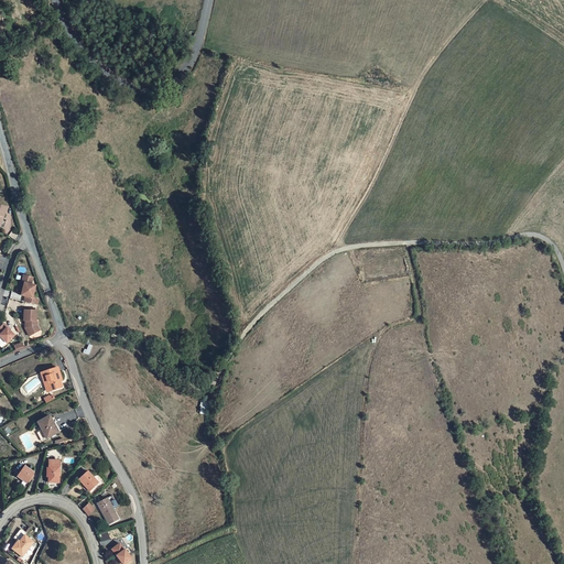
[(33,278),(23,275),(22,283),(24,283),(21,295),(25,296),(24,302),(38,305),(39,300),(32,297),(35,286),(31,285),(33,278)]
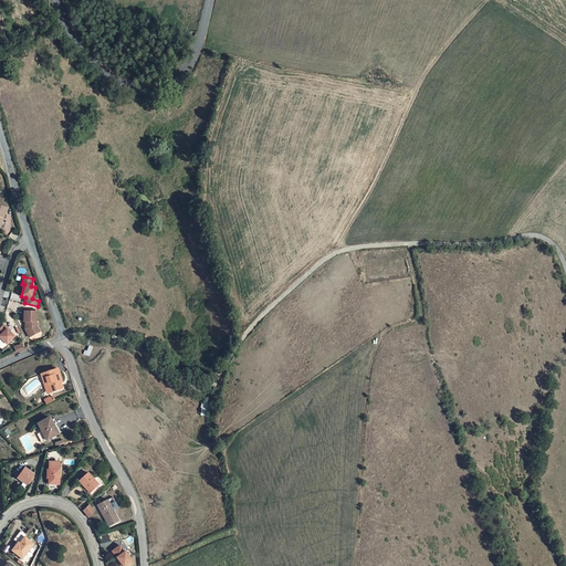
[(37,312),(25,312),(24,322),(28,322),(28,326),(27,326),(25,328),(30,336),(37,333),(34,327),(38,326),(38,323),(35,323),(37,312)]
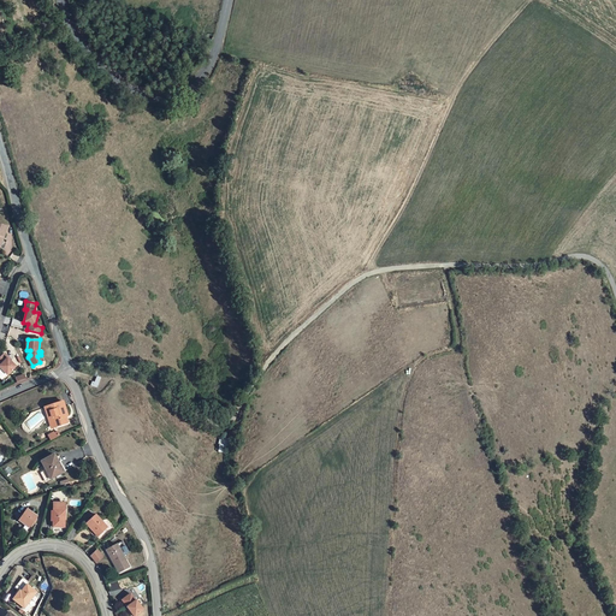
[(17,367),(9,359),(10,357),(5,354),(0,359),(0,365),(1,366),(0,366),(9,375),(17,367)]
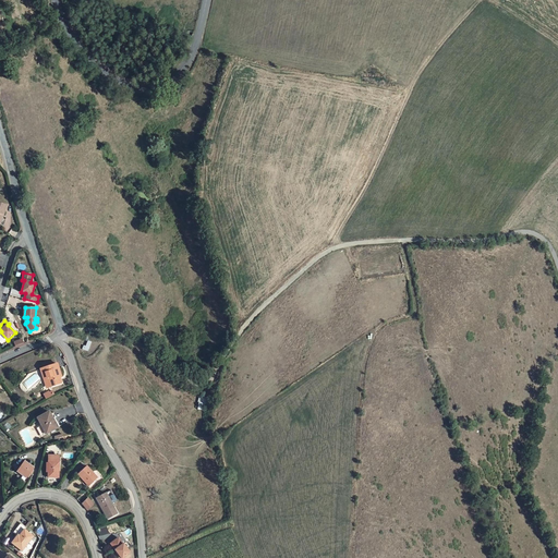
[(50,386),(64,381),(62,377),(60,377),(56,364),(40,368),(44,378),(47,378),(50,386)]
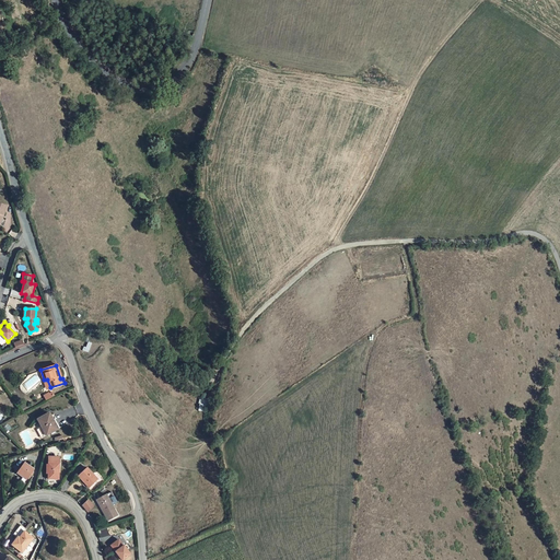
[(200,398),(198,410),(205,411),(207,399),(200,398)]
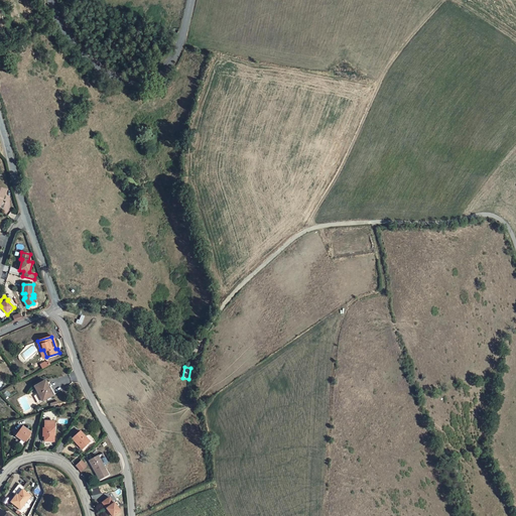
[(36,387),(39,394),(43,401),(57,394),(53,385),(49,387),(46,382),(36,387)]
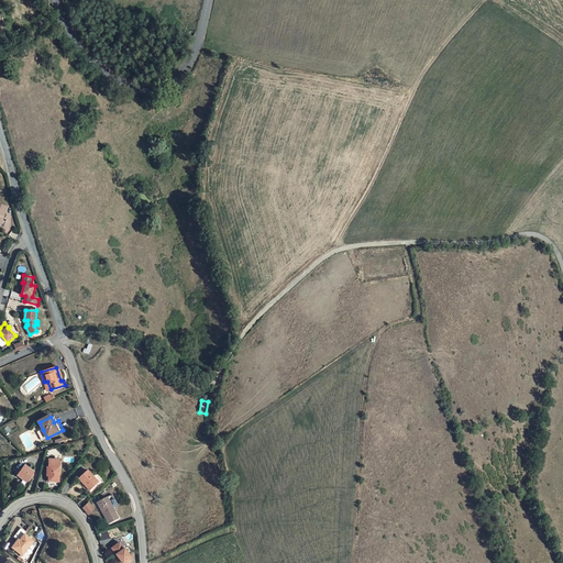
[(37,432),(42,441),(47,438),(43,430),(37,432)]
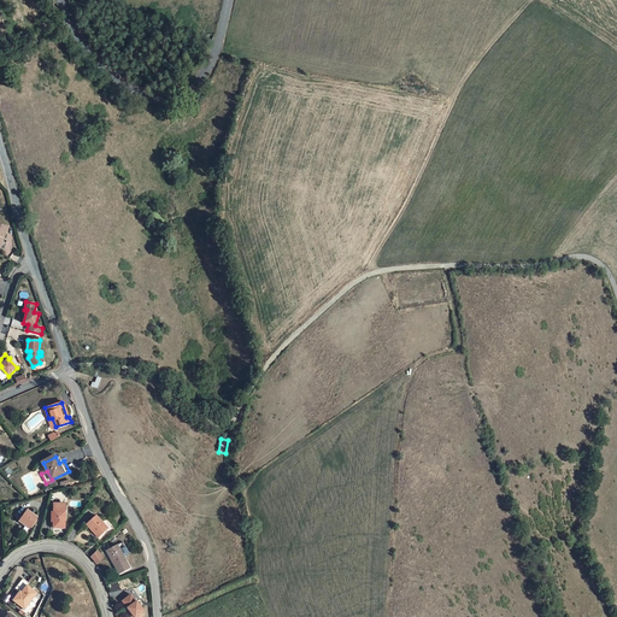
[(53,511),(52,522),(52,528),(65,528),(65,504),(53,504),(53,511)]
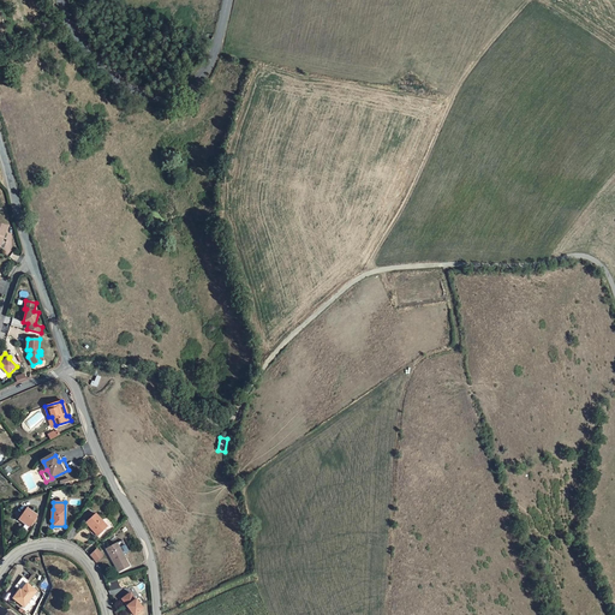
[(40,512),(30,503),(19,515),(29,524),(40,512)]
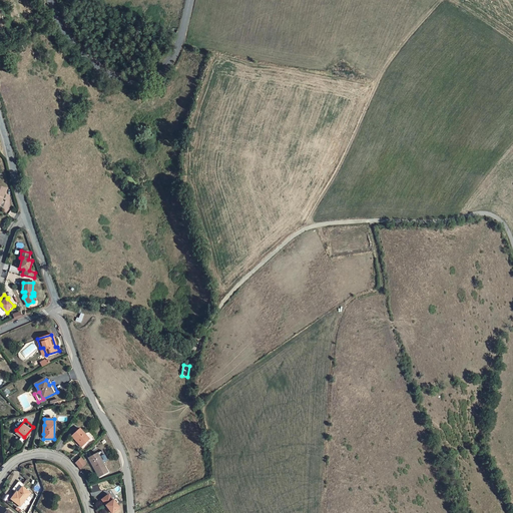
[(78,428),(70,436),(82,447),(90,439),(78,428)]
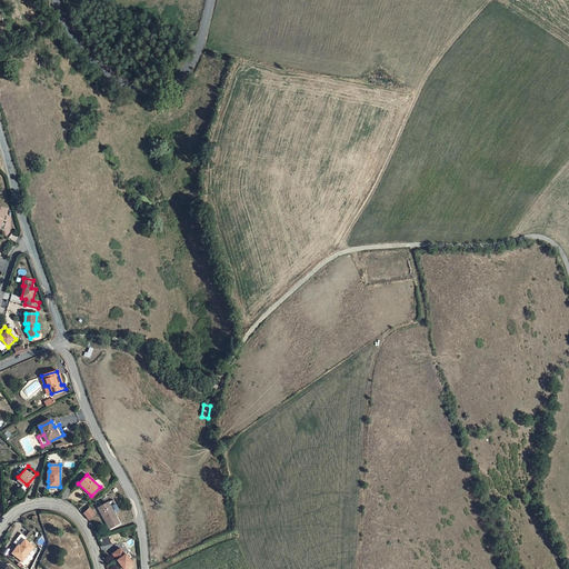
[(108,501),(97,508),(108,529),(119,522),(113,512),(119,510),(113,499),(108,501)]
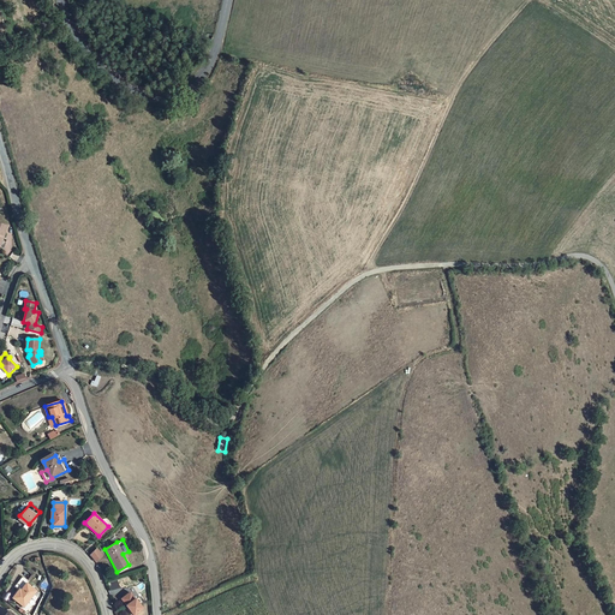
[(96,549),(90,556),(93,560),(95,562),(101,557),(96,549)]
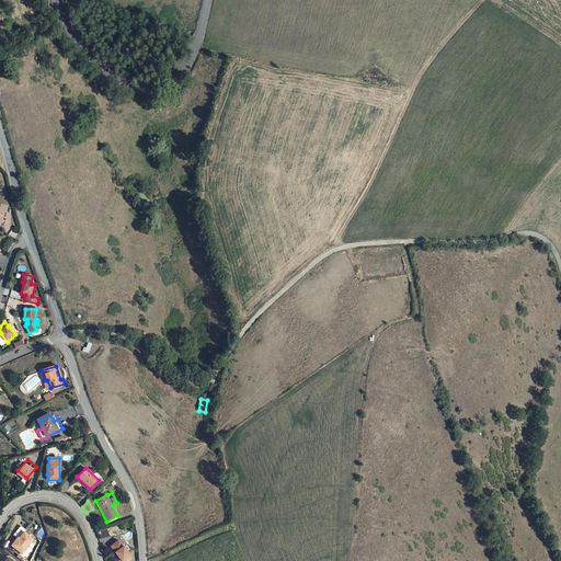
[(22,553),(33,538),(23,530),(25,528),(20,524),(12,535),(16,538),(11,545),(22,553)]
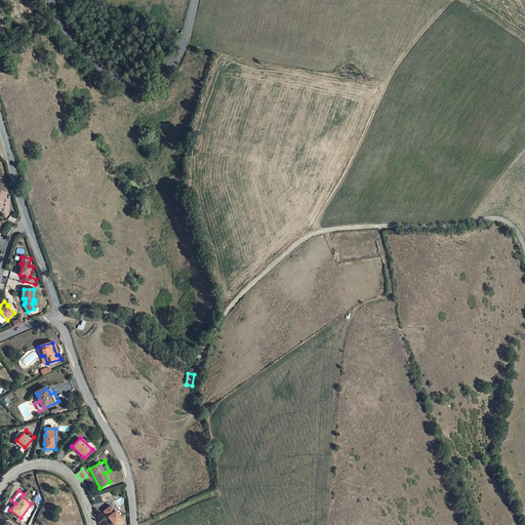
[(114,524),(122,519),(118,514),(115,510),(111,503),(103,511),(114,524)]
